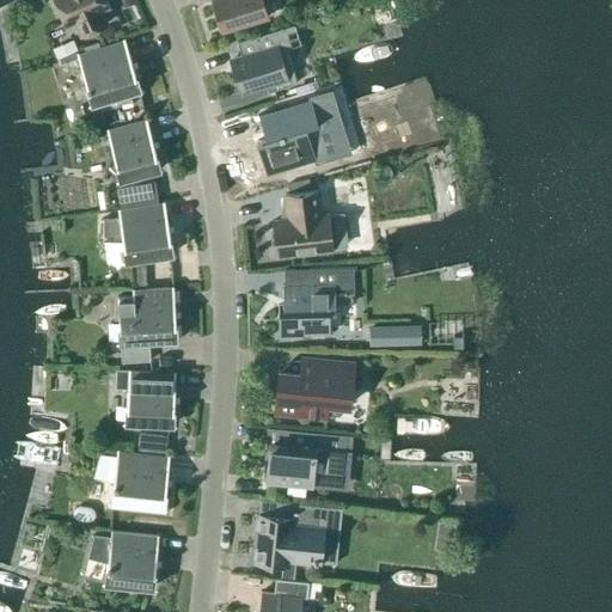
[(54,0),(66,26),(74,23),(80,36),(106,24),(102,11),(109,7),(105,0),(54,0)]
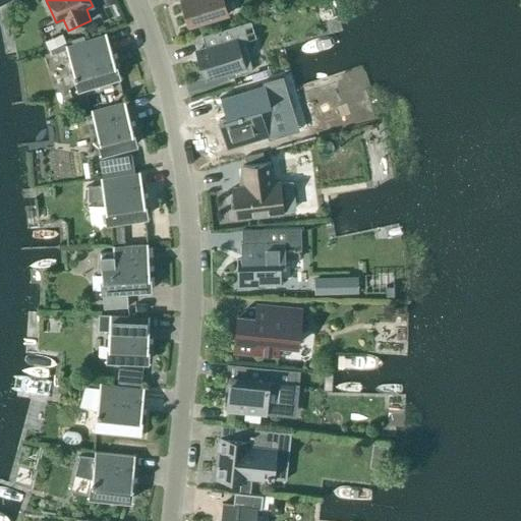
[(180,0),(189,26),(228,15),(223,0),(180,0)]
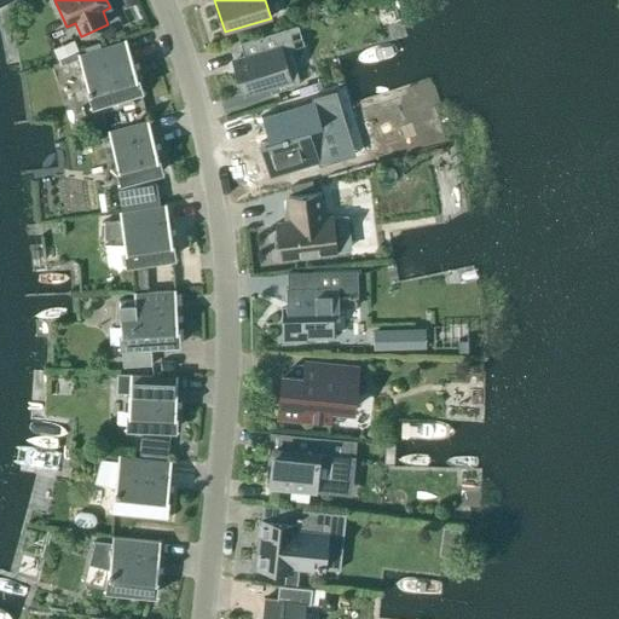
[(244,58),(235,62),(243,92),(270,85),(272,92),(299,84),(293,63),(288,48),(304,44),(302,40),(298,24),(283,29),(254,38),(239,42),(244,58)]
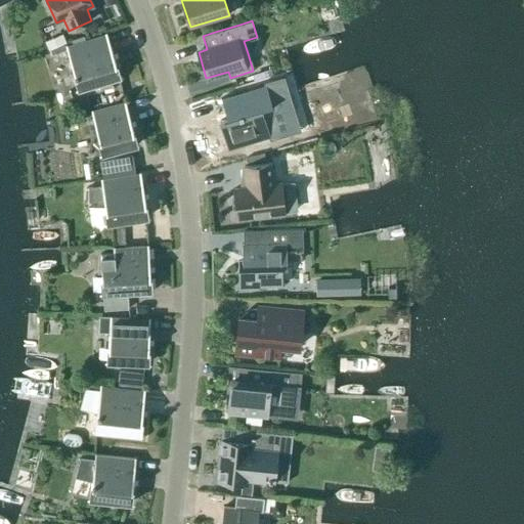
[(79,89),(120,76),(106,33),(66,46),(68,51),(79,89)]
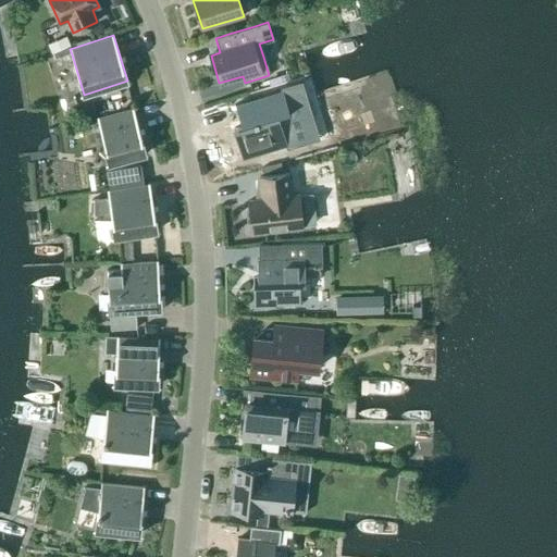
[(69,49),(52,54),(53,60),(70,54),(72,54),(70,49),(69,49)]
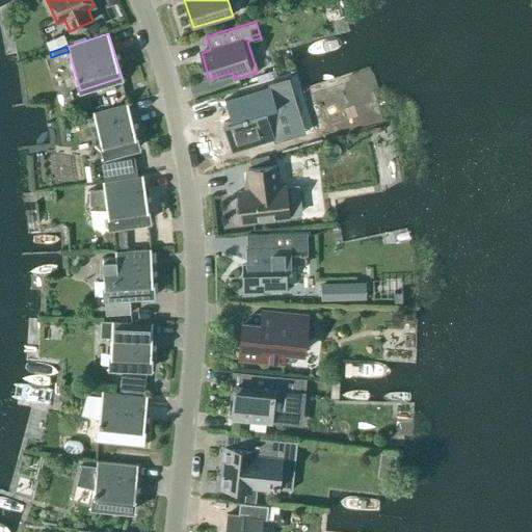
[(275,70),(266,72),(268,78),(276,76),(275,70)]
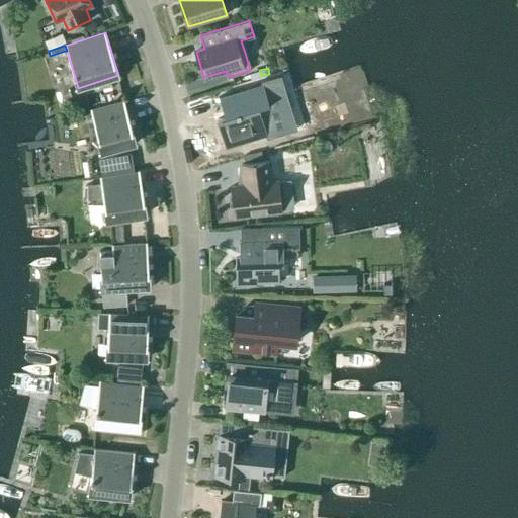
[(226,148),(267,135),(264,126),(271,112),(263,84),(219,97),(225,117),(217,119),(226,148)]
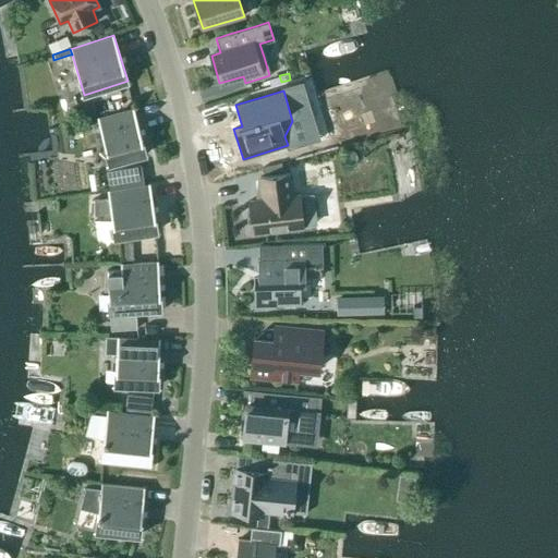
[(109,164),(145,154),(133,108),(97,118),(109,164)]
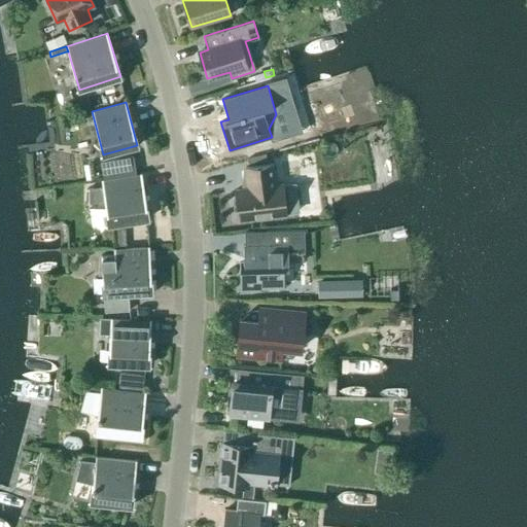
[(133,155),(100,162),(103,179),(121,177),(136,174),(133,155)]
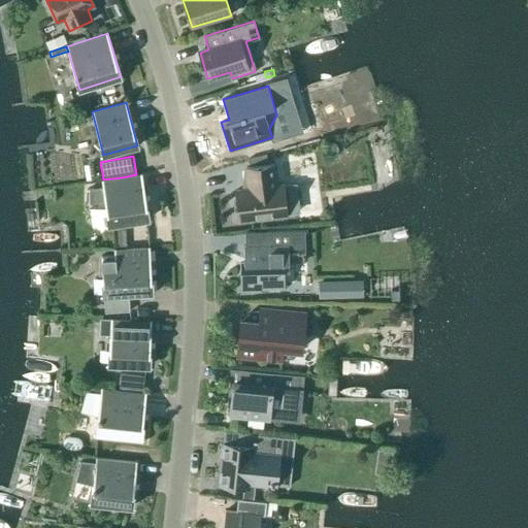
[(276,186),(274,165),(245,168),(249,189),(235,191),(236,197),(233,201),(234,210),(238,213),(239,220),(287,215),(300,212),(297,184),(276,186)]
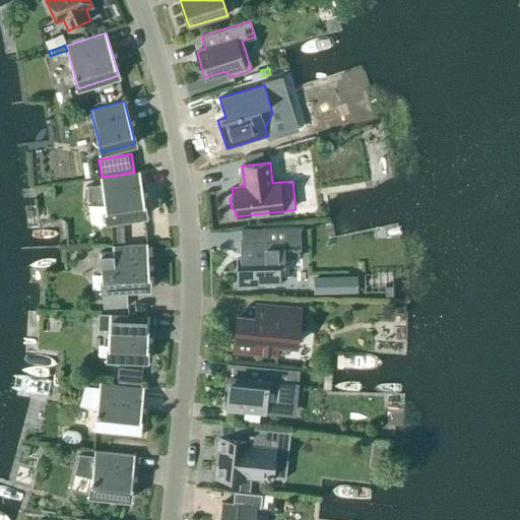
[(107,221),(146,215),(139,172),(134,172),(120,175),(102,177),(100,178),(101,184),(87,186),(87,204),(105,204),(107,221)]
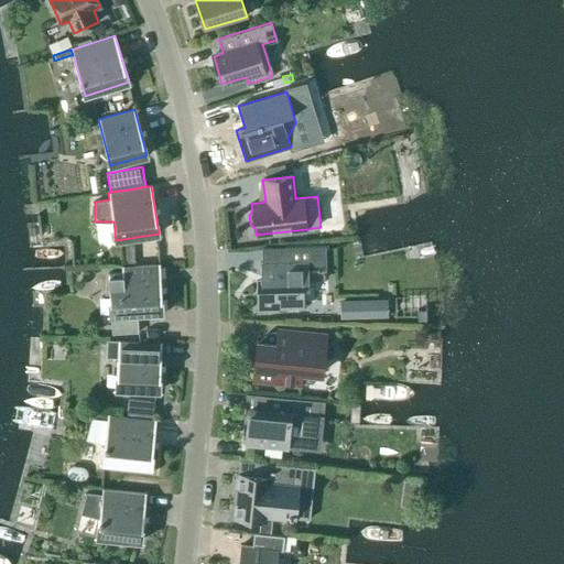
[(133,245),(123,245),(125,264),(134,263),(133,245)]
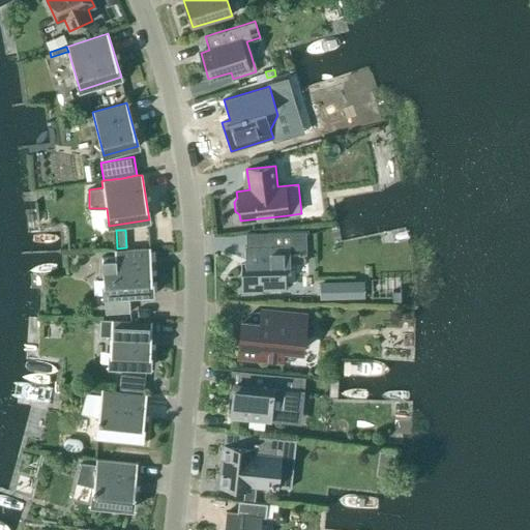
[(245,269),(241,270),(241,290),(270,289),(270,291),(280,291),(280,289),(285,289),(285,269),(290,269),(290,262),(306,262),(305,231),(267,232),(267,246),(246,246),(244,246),(245,269)]
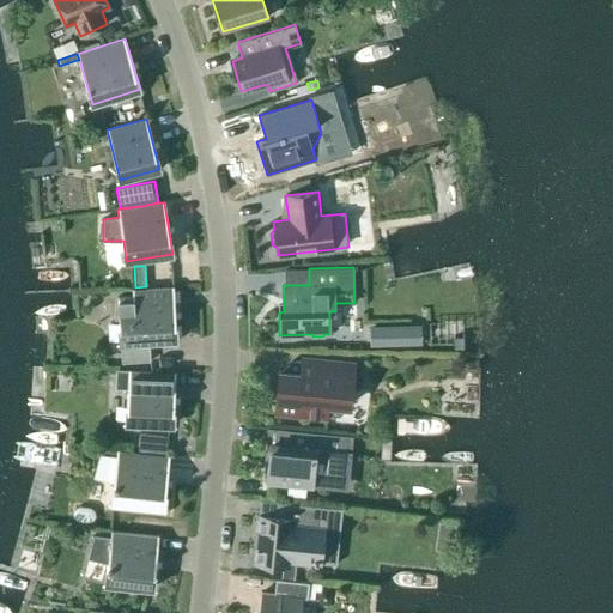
[(176,339),(174,286),(171,286),(171,289),(134,291),(134,289),(132,289),(133,297),(117,297),(115,319),(117,319),(119,345),(121,363),(151,362),(150,341),(176,339)]
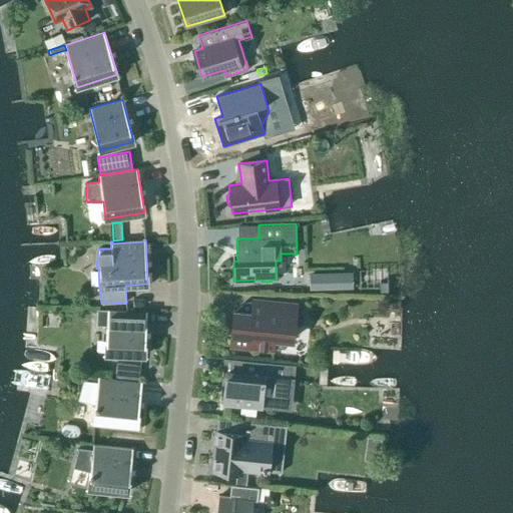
[(340,273),(309,274),(309,290),(340,289),(340,273)]
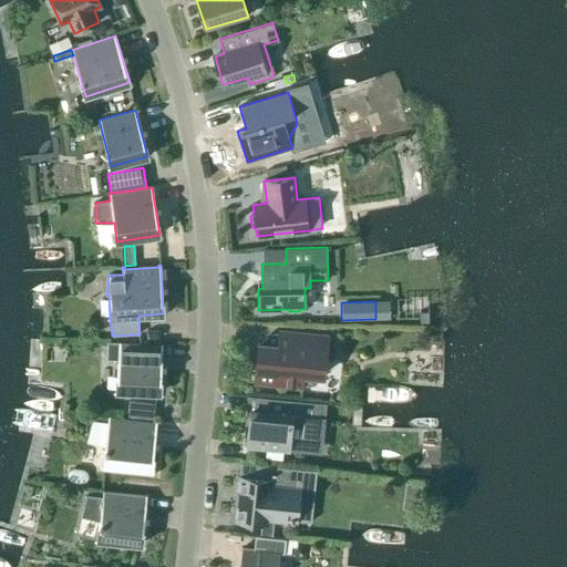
[(323,374),(328,336),(279,331),(278,346),(258,343),(254,382),(302,388),(302,384),(310,384),(313,384),(317,382),(318,378),(318,374),(323,374)]
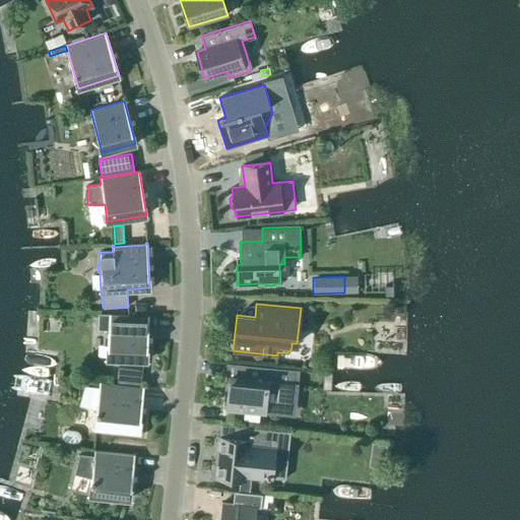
[(110,315),(110,314),(109,314),(109,315),(100,315),(99,329),(109,329),(107,359),(147,361),(148,316),(147,316),(147,317),(110,315)]
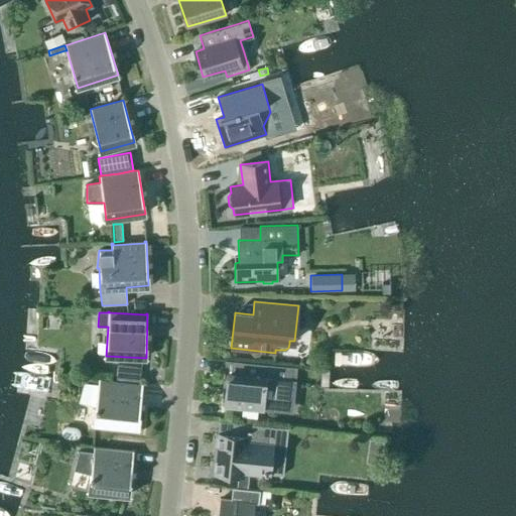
[(225,397),(225,404),(293,411),(293,410),(297,368),(237,362),(236,375),(227,375),(227,381),(224,380),(223,397),(225,397)]
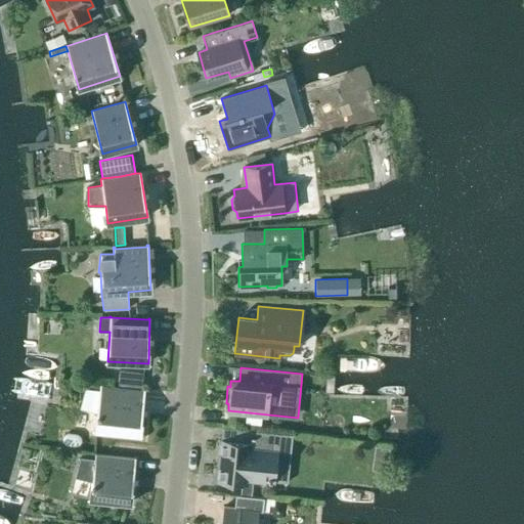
[(119,370),(117,387),(141,389),(142,374),(119,370)]
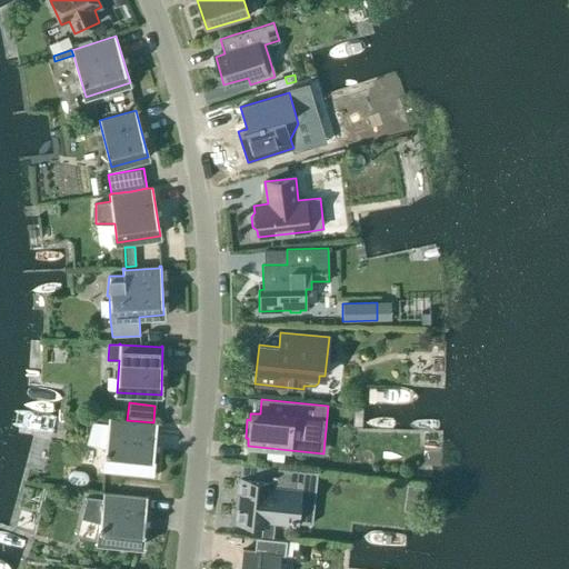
[(353,410),(352,427),(361,427),(362,408),(353,408),(353,410)]
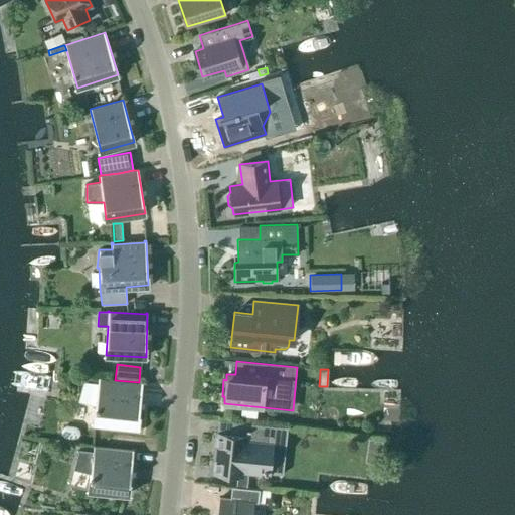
[(138,426),(142,382),(139,382),(115,380),(98,378),(98,384),(84,383),(80,400),(96,404),(94,422),(138,426)]
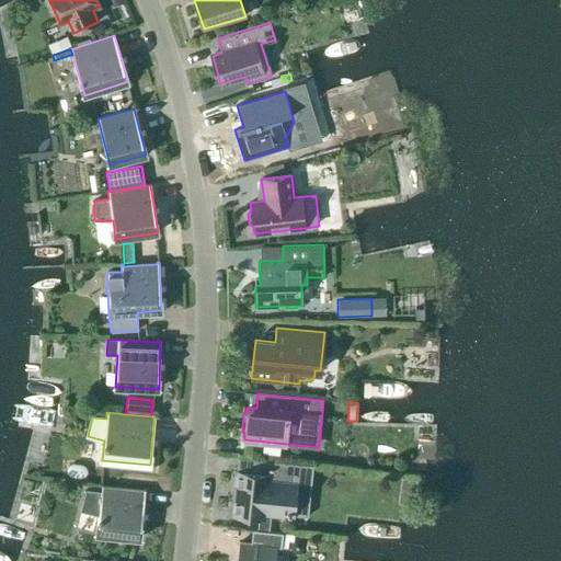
[(259,517),(258,530),(268,533),(271,513),(293,515),(296,489),(310,491),(312,466),(239,458),(238,471),(232,514),(259,517)]
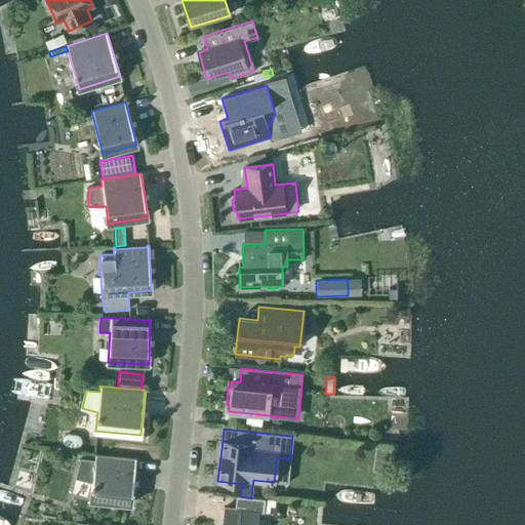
[(131,503),(135,458),(94,454),(94,461),(81,459),(77,477),(92,481),(90,499),(131,503)]
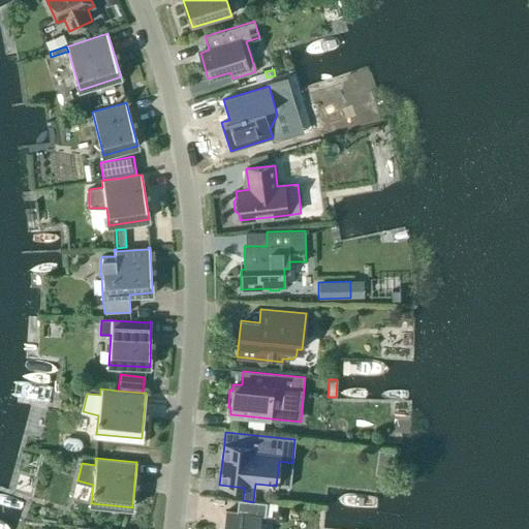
[(266,516),(267,503),(253,502),(243,500),(238,500),(237,512),(225,511),(223,528),(258,528),(260,516),(266,516)]
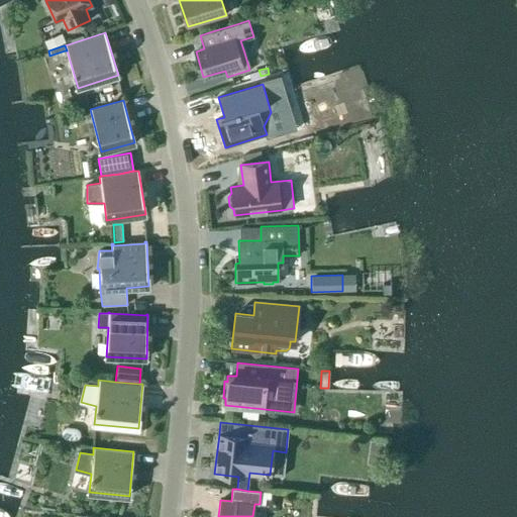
[(276,511),(282,507),(282,501),(278,495),(271,495),(266,498),(265,506),(270,511),(276,511)]
